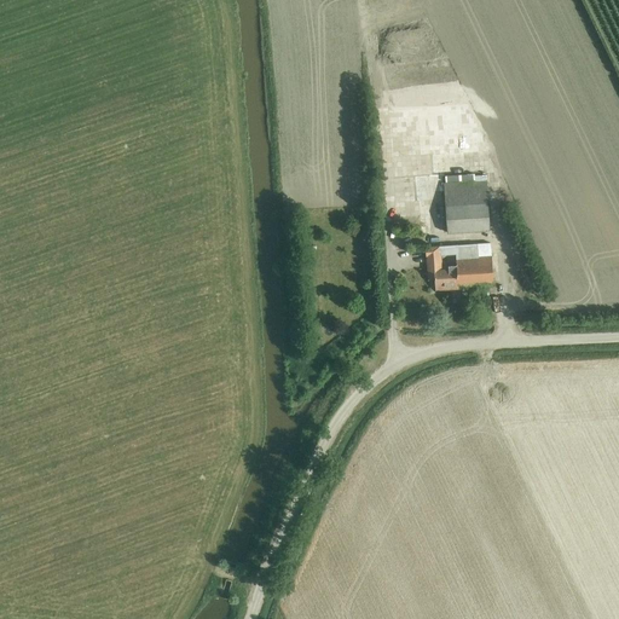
[(440,154),(440,168),(482,169),(484,155),(440,154)]
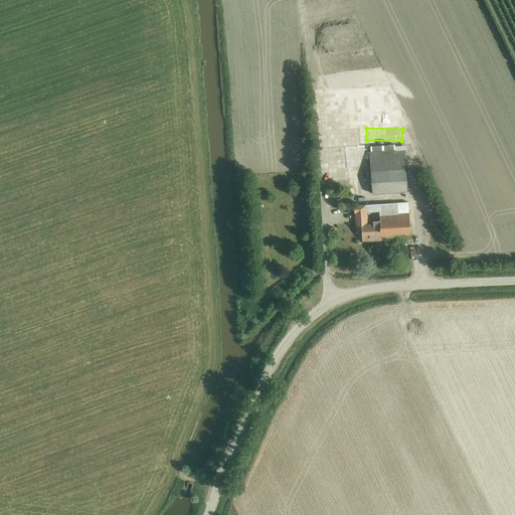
[(369,152),(371,192),(406,190),(404,150),(369,152)]
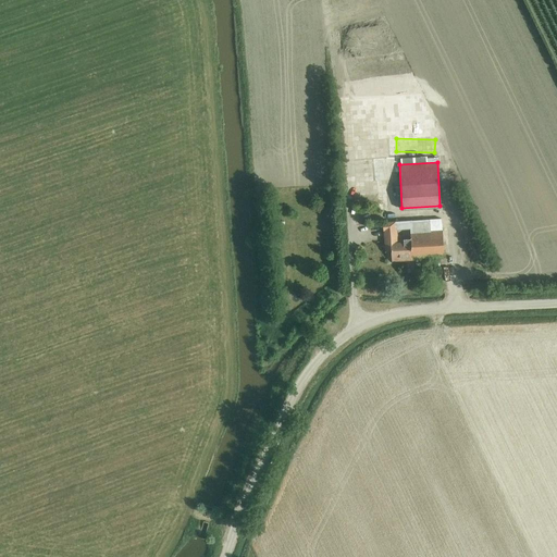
[(371,211),(372,202),(358,200),(356,209),(371,211)]
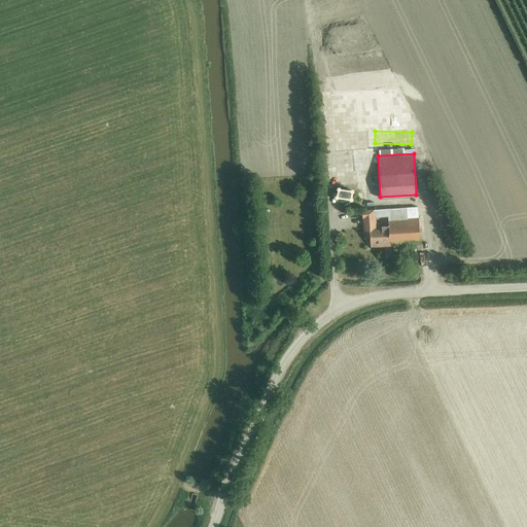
[(419,218),(408,219),(407,208),(389,209),(362,211),(363,218),(365,218),(367,238),(371,238),(371,247),(391,246),(390,242),(420,240),(419,218)]
